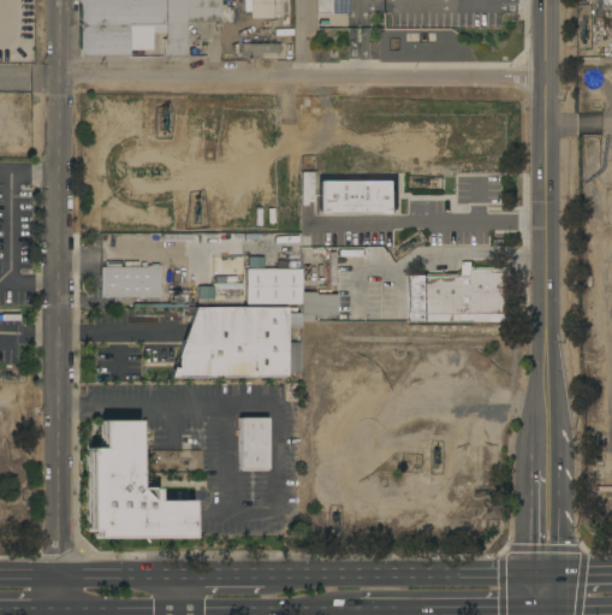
[(166,0),(166,24),(167,24),(167,31),(154,31),(154,48),(134,49),(134,58),(82,58),(82,18),(84,18),(84,0),(166,0)]
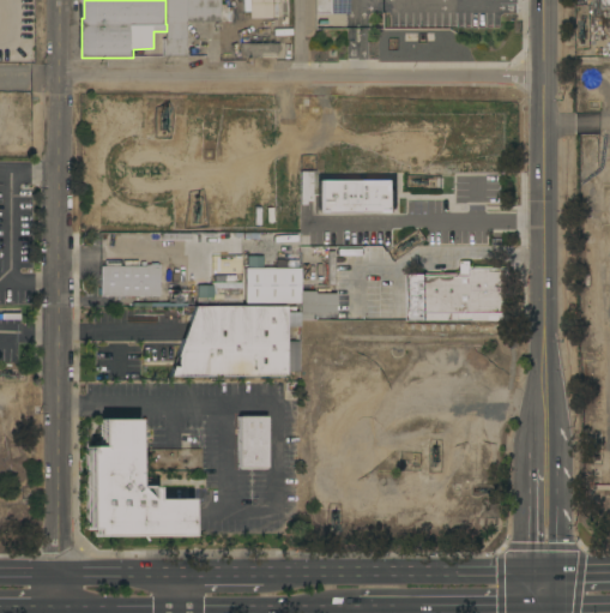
[(222,0),(223,20),(189,20),(189,55),(167,55),(165,37),(169,37),(169,23),(168,23),(168,0),(222,0)]
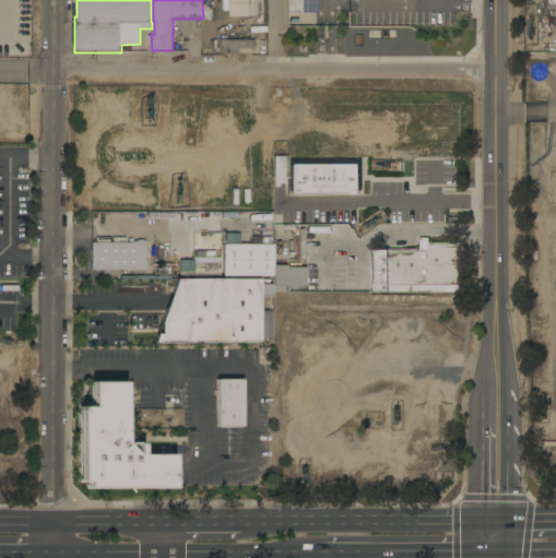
[(215,19),(204,19),(204,0),(210,0),(210,6),(215,6),(215,19)]
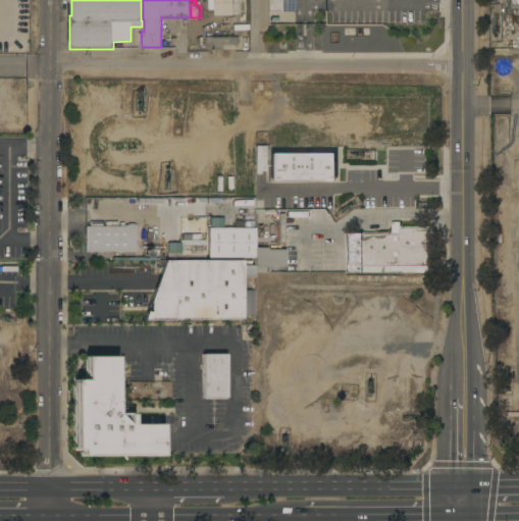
[(249,0),(249,11),(247,11),(247,13),(240,13),(240,0),(249,0)]
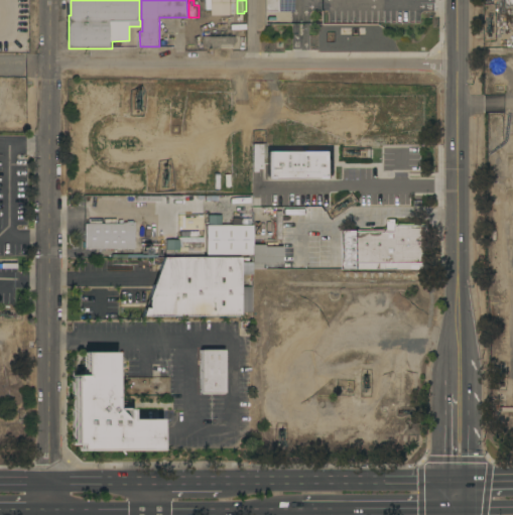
[(271,0),(271,9),(276,9),(275,21),(270,21),(270,22),(265,22),(265,0),(271,0)]
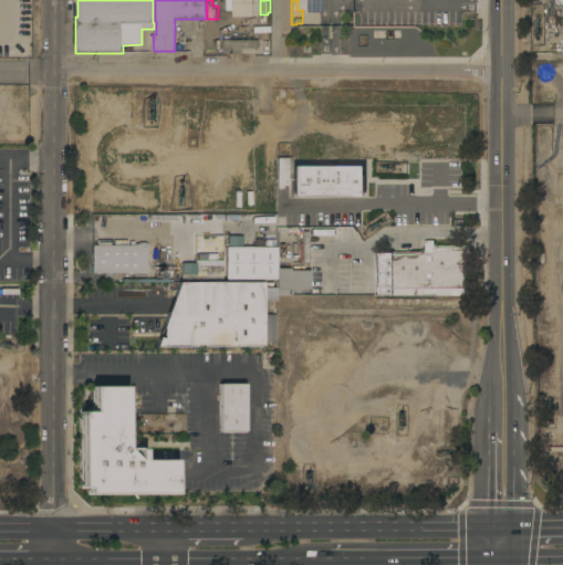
[(260,39),(260,43),(257,52),(228,52),(225,43),(225,39),(260,39)]
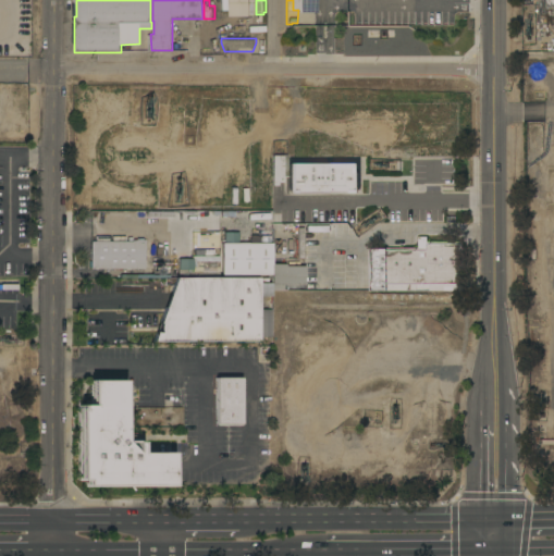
[(290,163),(362,163),(362,194),(290,194),(290,163)]
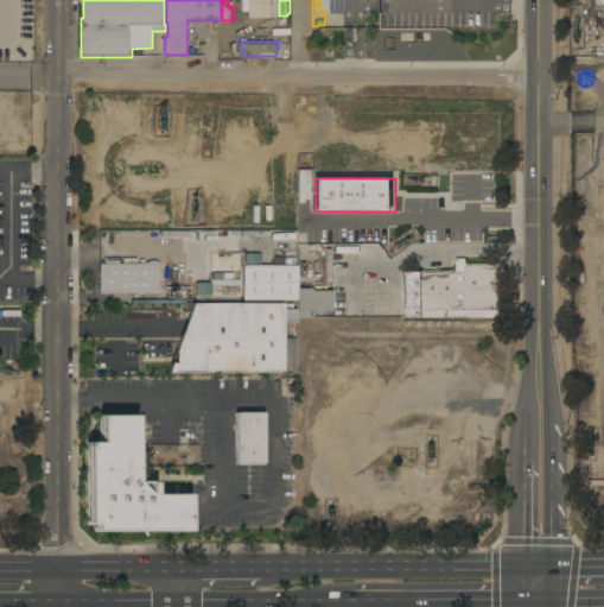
[(134,263),(134,258),(140,258),(140,263),(160,264),(160,292),(133,292),(133,295),(128,295),(128,292),(102,292),(102,291),(100,291),(100,285),(102,285),(102,263),(134,263)]
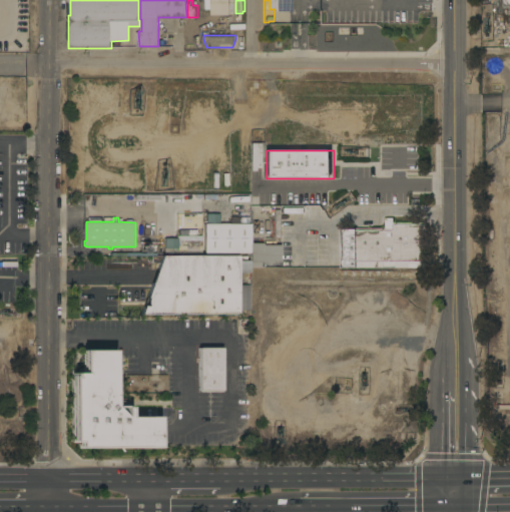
[(344,268),(344,261),(344,228),(388,228),(388,217),(396,217),(396,221),(428,221),(428,232),(427,232),(427,260),(429,260),(429,267),(344,268)]
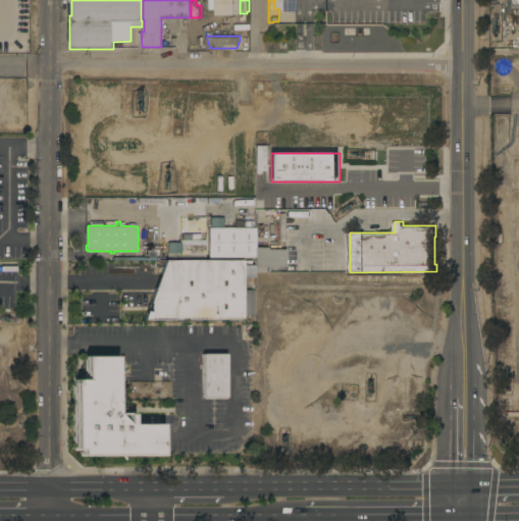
[(258,257),(211,257),(211,227),(258,227),(258,247),(258,257)]
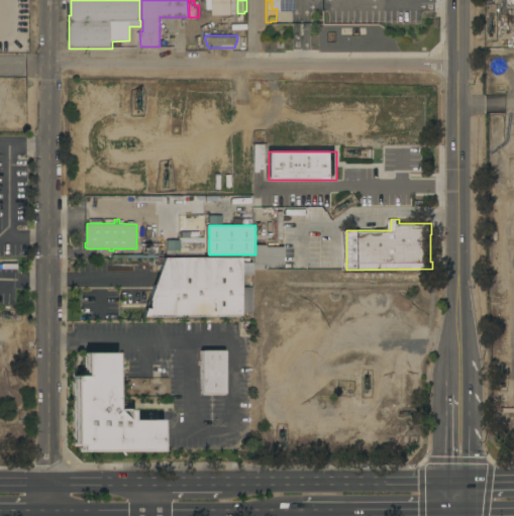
[(195,230),(205,230),(205,254),(195,254),(195,230)]
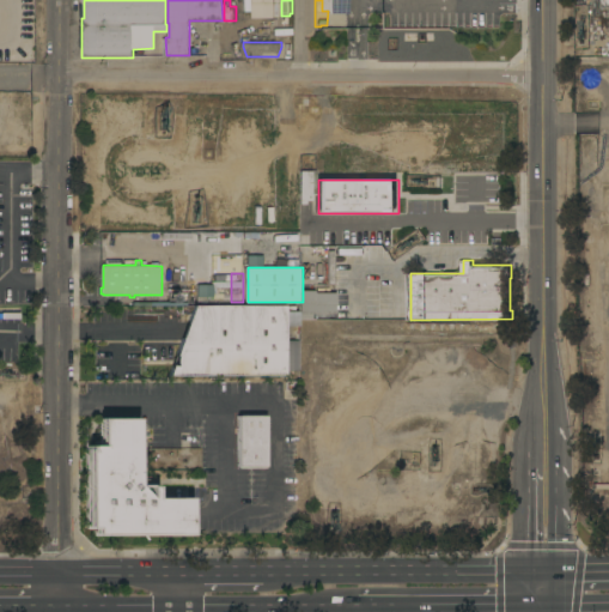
[(317,290),(317,292),(338,292),(338,313),(316,313),(316,319),(303,319),(303,302),(303,290),(317,290)]
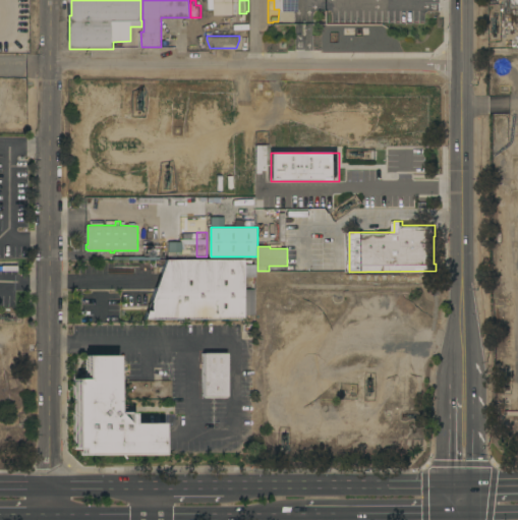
[(244,260),(256,260),(256,274),(244,274),(244,319),(146,319),(149,310),(154,310),(153,309),(153,306),(153,305),(153,301),(167,260),(244,260)]
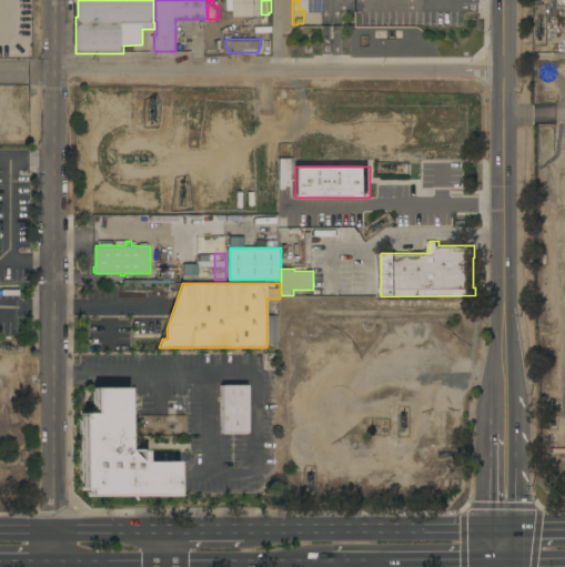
[(250,432),(248,432),(249,433),(224,433),(224,432),(223,432),(223,385),(249,385),(250,432)]
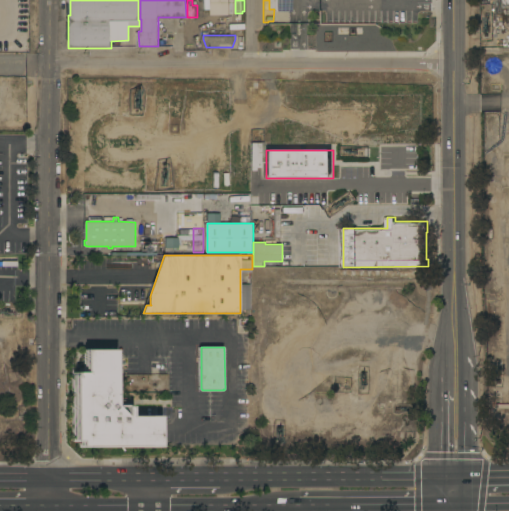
[(80,447),(80,441),(75,441),(74,372),(85,372),(85,350),(116,349),(116,405),(130,405),(131,406),(131,416),(161,416),(161,447),(80,447)]
